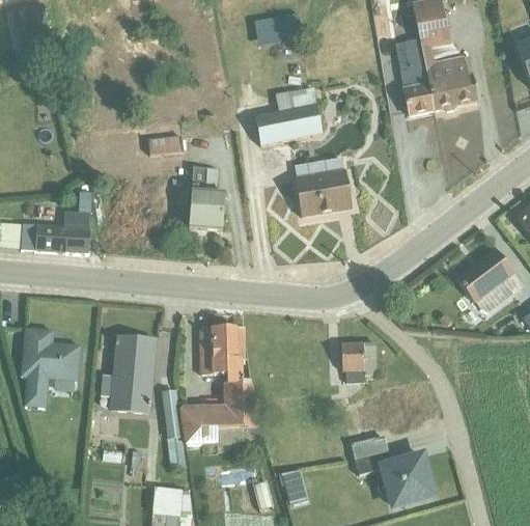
[(423,0),(412,2),(419,38),(435,110),(442,109),(446,111),(454,109),(457,106),(479,101),(470,57),(465,58),(453,44),(450,45),(442,0),(423,0)]
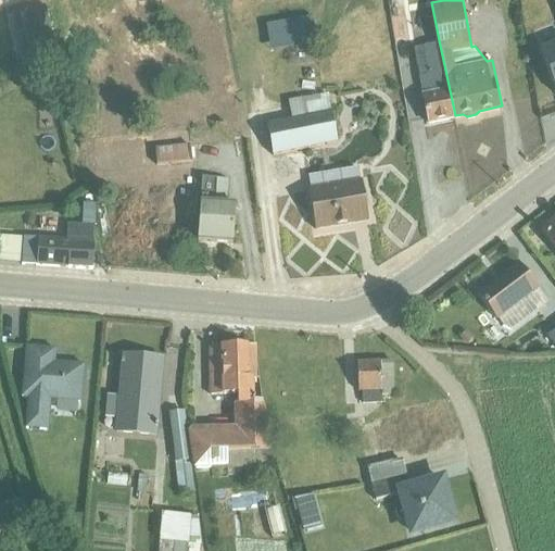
[(43,3),(15,10),(25,54),(53,47),(43,3)]
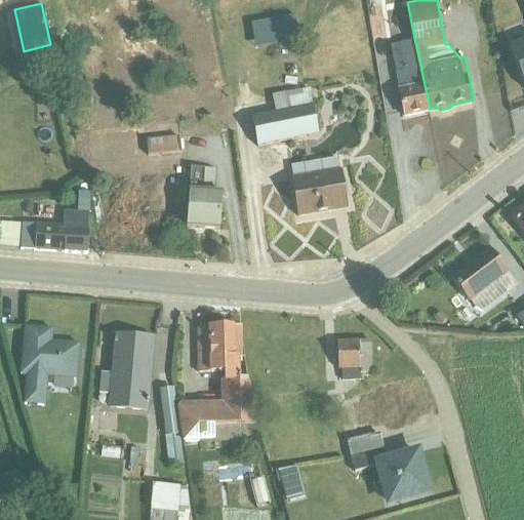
[(257,41),(258,44),(263,43),(264,46),(275,43),(271,20),(252,24),(256,41),(257,41)]
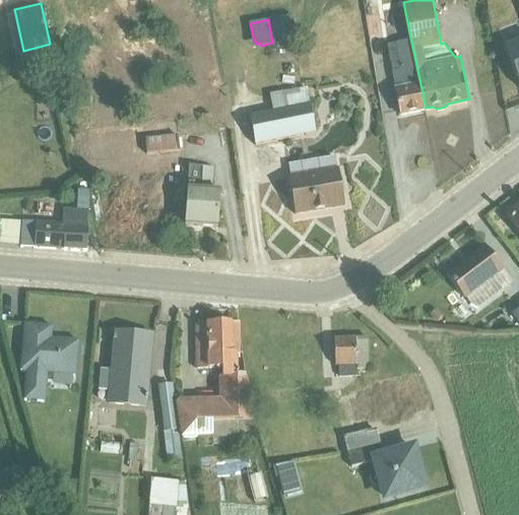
[(401,113),(426,108),(410,38),(387,42),(401,113)]
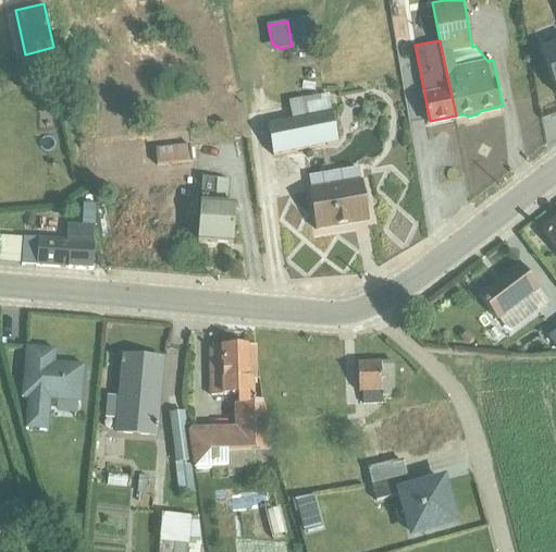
[(555,40),(541,47),(555,86),(555,40)]
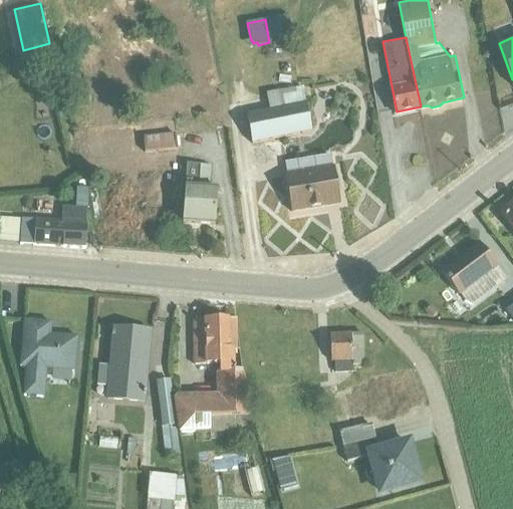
[(247,111),(252,142),(312,130),(303,84),(266,91),(269,107),(247,111)]
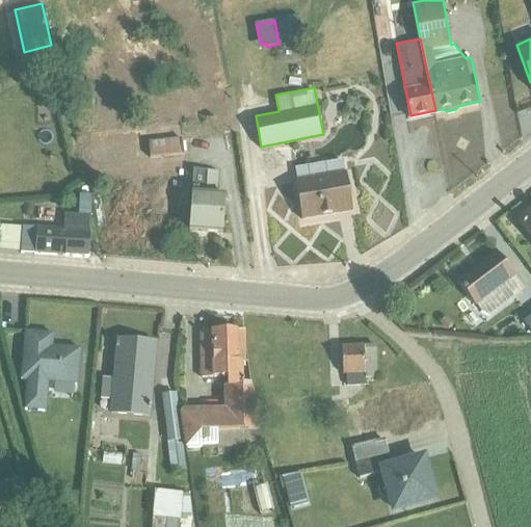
[(84,159),(85,165),(90,164),(90,163),(94,162),(93,158),(98,158),(94,132),(80,133),(83,159),(84,159)]
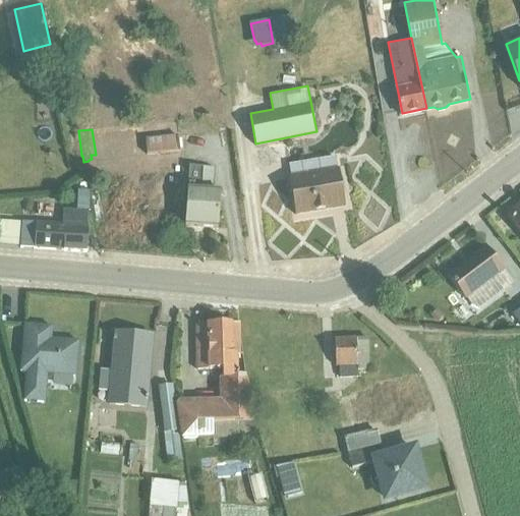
[(123,163),(149,161),(148,152),(180,149),(179,132),(147,135),(147,134),(121,136),(123,163)]
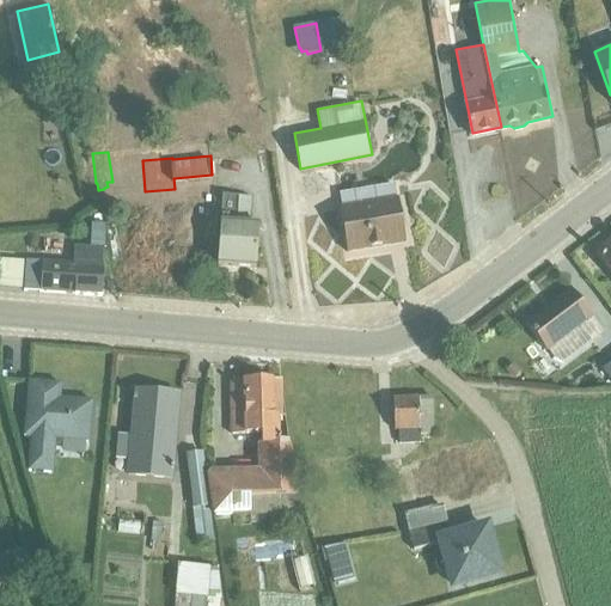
[(310,187),(328,185),(327,167),(307,169),(310,187)]
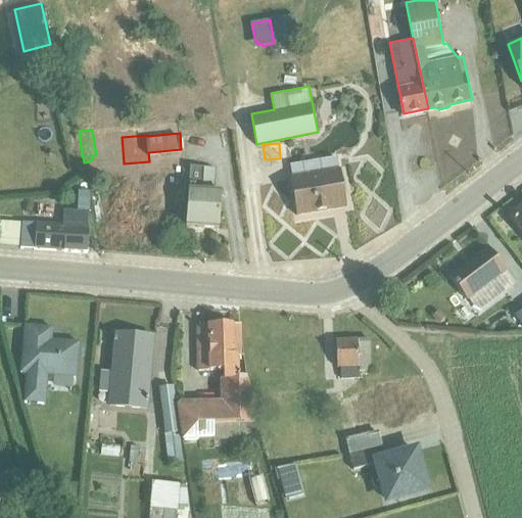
[(336,154),(290,162),(292,175),(290,175),(297,213),(347,204),(340,167),(339,167),(336,154)]
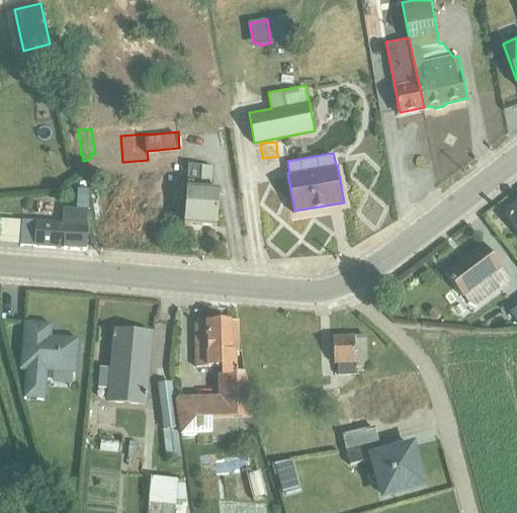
[(218,224),(220,187),(212,187),(214,164),(189,162),(184,222),(218,224)]
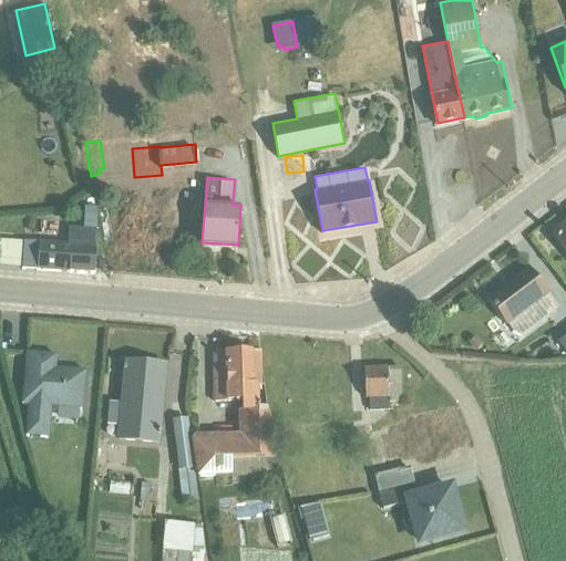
[(23,266),(94,271),(98,205),(91,189),(82,196),(82,204),(88,205),(86,226),(69,225),(69,240),(26,239),(23,266)]
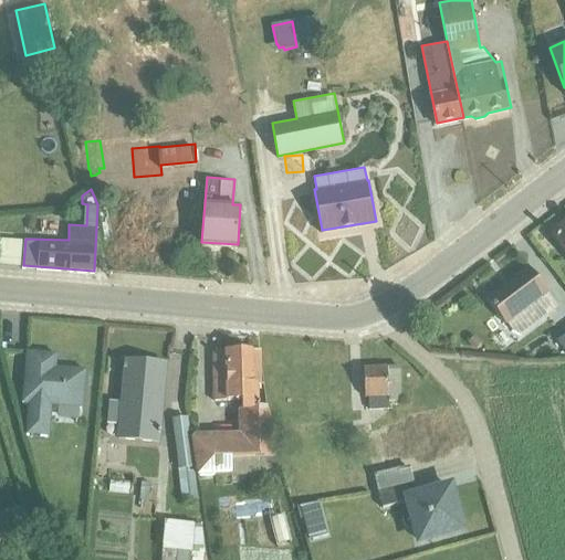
[(564,219),(551,229),(564,249),(564,219)]
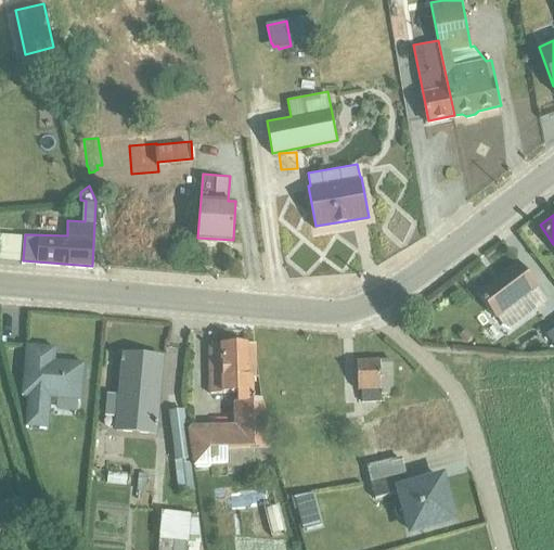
[(0,258),(23,260),(25,234),(0,232),(0,258)]
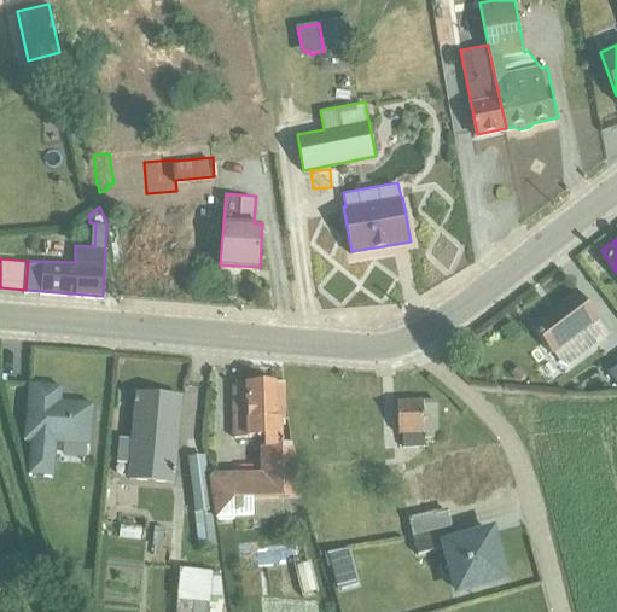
[(611,332),(578,290),(531,325),(562,359),(570,363),(611,332)]
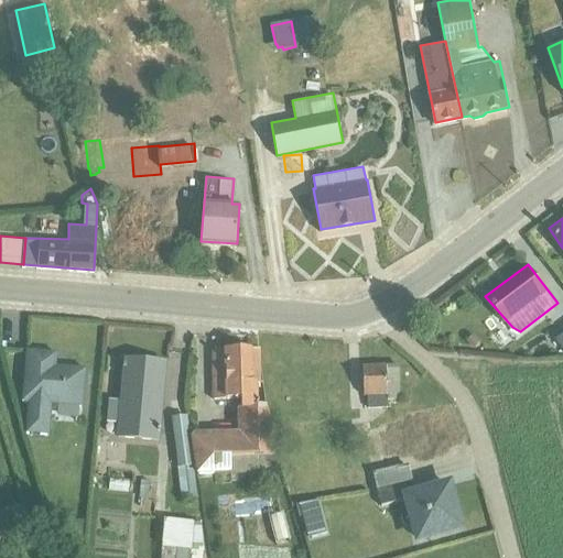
[(562,325),(553,332),(562,346),(562,325)]
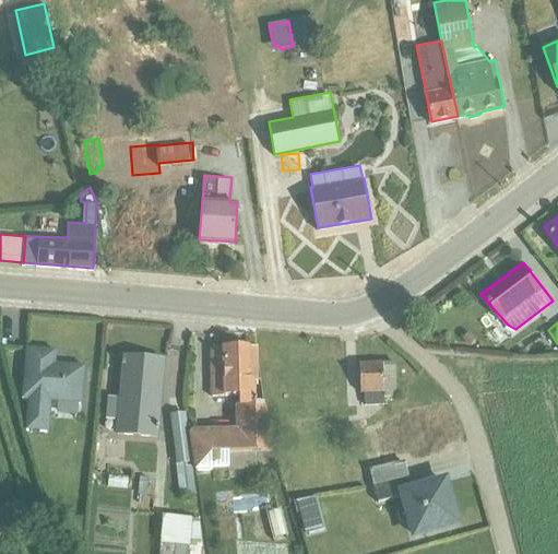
[(273,449),(272,401),(263,401),(262,376),(259,376),(258,343),(212,344),(213,393),(239,393),(239,402),(236,402),(236,425),(193,426),(189,431),(196,468),(229,467),(229,468),(263,467),(263,462),(280,461),(280,457),(279,457),(279,452),(277,452),(277,449),(273,449)]
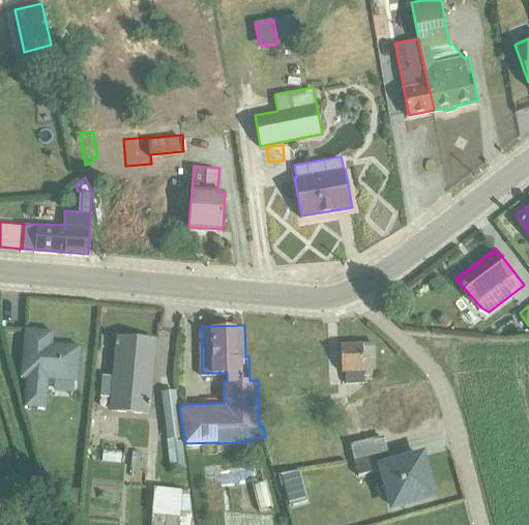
[(49,409),(51,379),(78,382),(81,345),(53,342),(54,329),(26,327),(21,376),(25,377),(23,406),(49,409)]
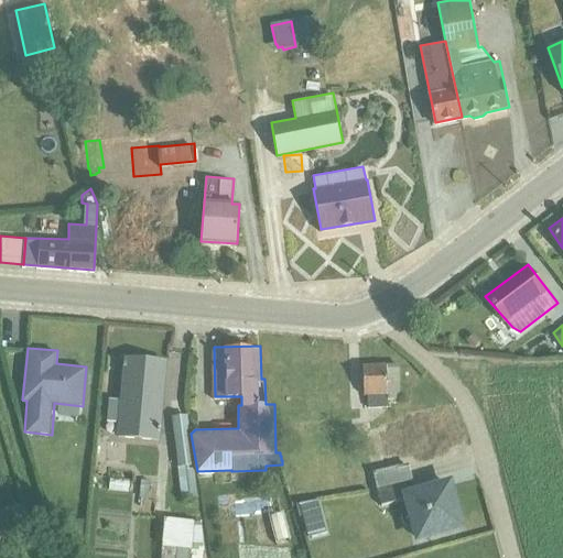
[(117,422),(116,435),(158,439),(164,360),(126,357),(122,397),(109,396),(107,420),(117,422)]
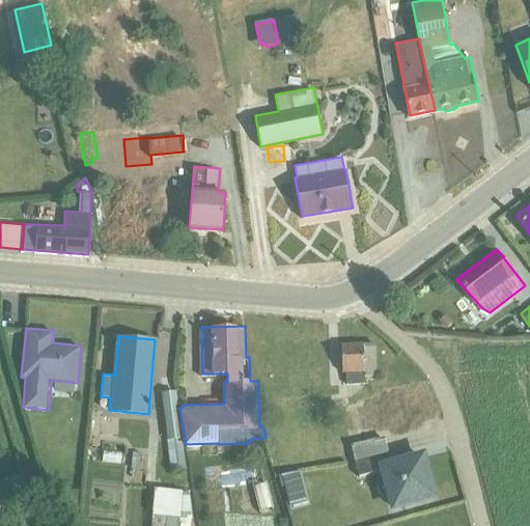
[(377,374),(375,341),(341,342),(342,383),(365,381),(365,375),(377,374)]
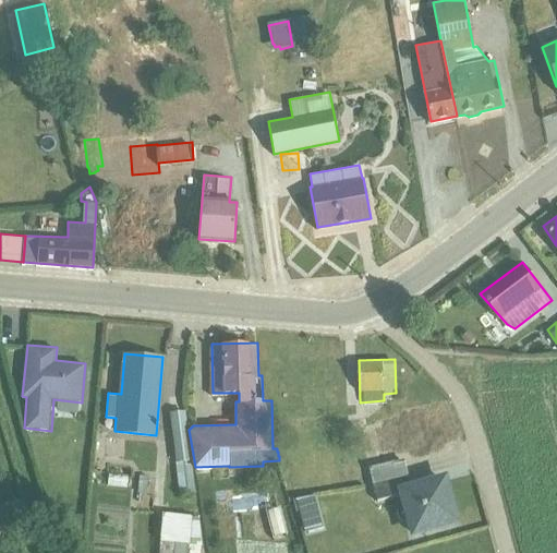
[(329,403),(329,389),(313,391),(314,404),(329,403)]
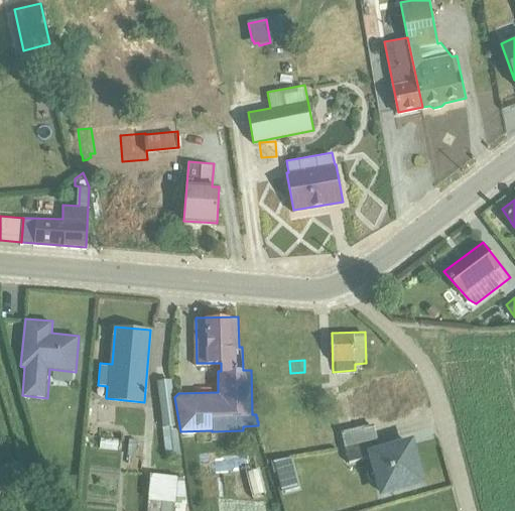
[(172,377),(157,380),(165,453),(180,452),(178,431),(180,431),(174,397),(172,377)]
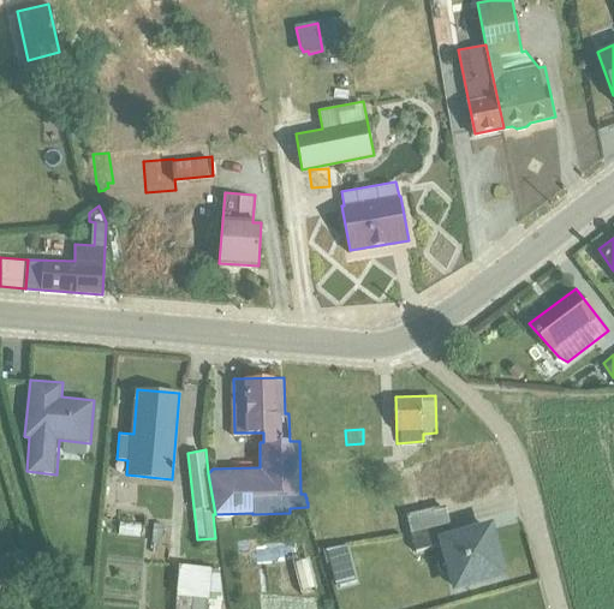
[(412,531),(449,521),(446,507),(487,497),(482,477),(462,482),(459,473),(464,472),(459,454),(421,464),(427,490),(415,494),(418,509),(407,512),(412,531)]
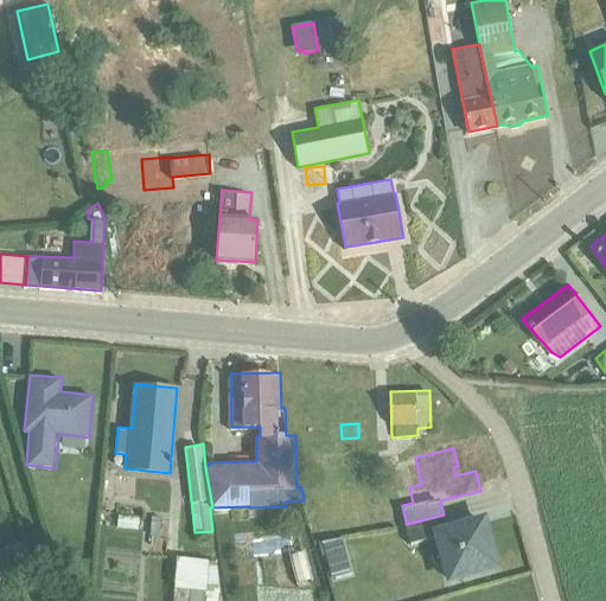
[(117,523),(139,525),(140,513),(119,511),(117,523)]
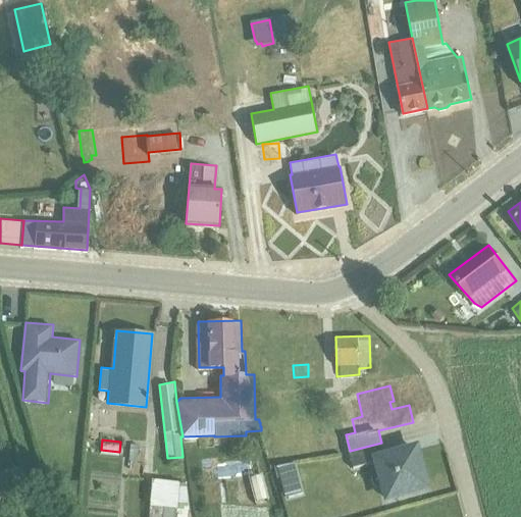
[(381,443),(350,451),(353,465),(373,460),(376,470),(374,471),(371,477),(373,483),(378,485),(379,485),(383,499),(426,486),(415,447),(385,456),(381,443)]
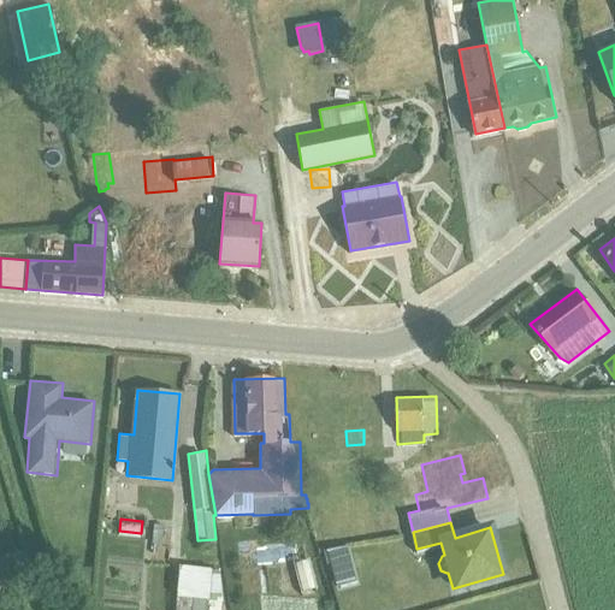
[(348,545),(327,549),(337,585),(358,579),(348,545)]
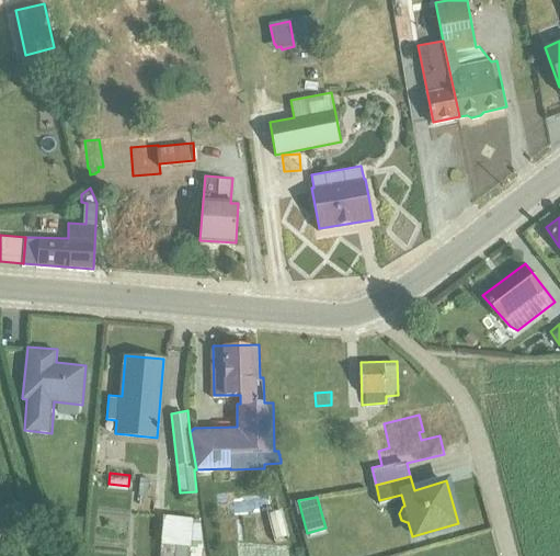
[(283,506),(267,509),(275,536),(290,533),(283,506)]
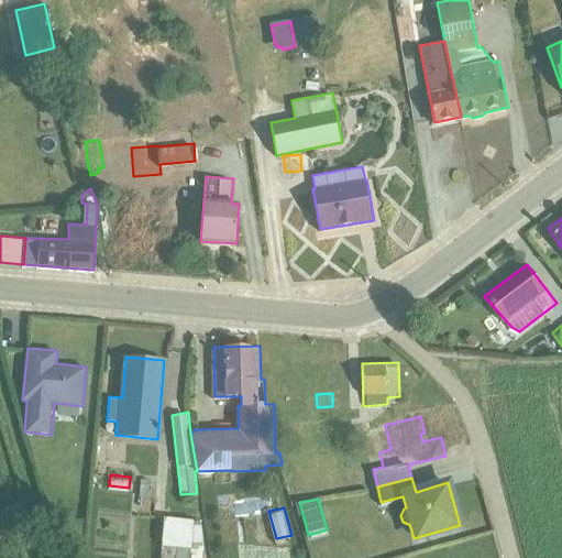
[(160,557),(202,557),(204,546),(191,545),(194,518),(164,516),(160,557)]
